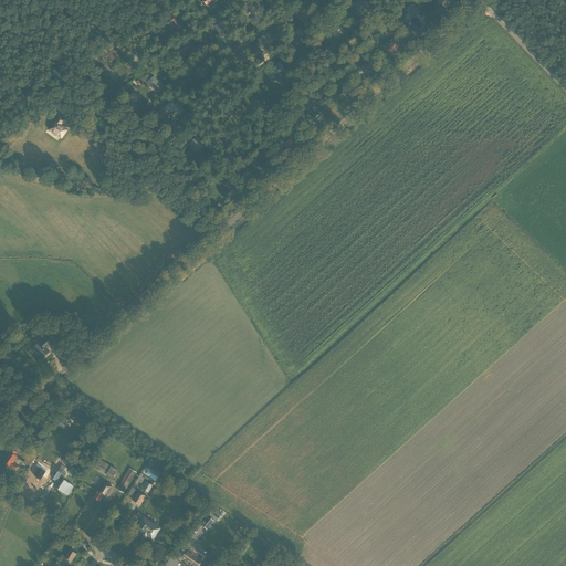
[(363,2),(362,1),(360,2),(359,1),(354,4),(358,12),(365,8),(367,11),(369,9),(365,1),(363,2)]
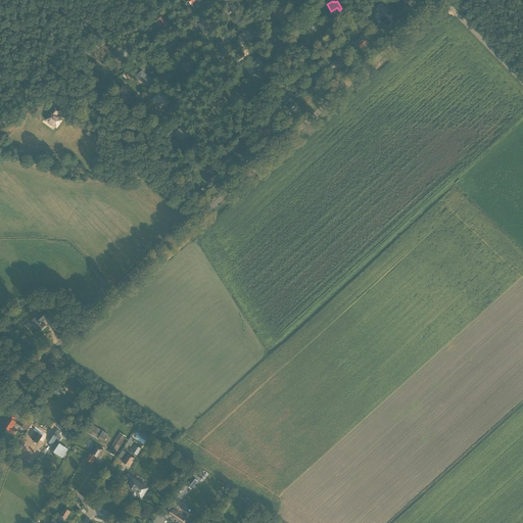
[(239,4),(238,4),(236,2),(231,6),(235,12),(240,9),(238,5),(239,5),(239,4)]
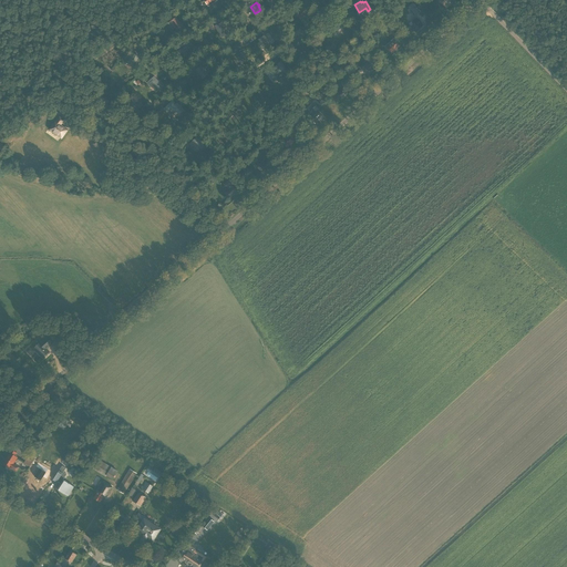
[(408,8),(415,16),(419,13),(411,4),(408,8)]
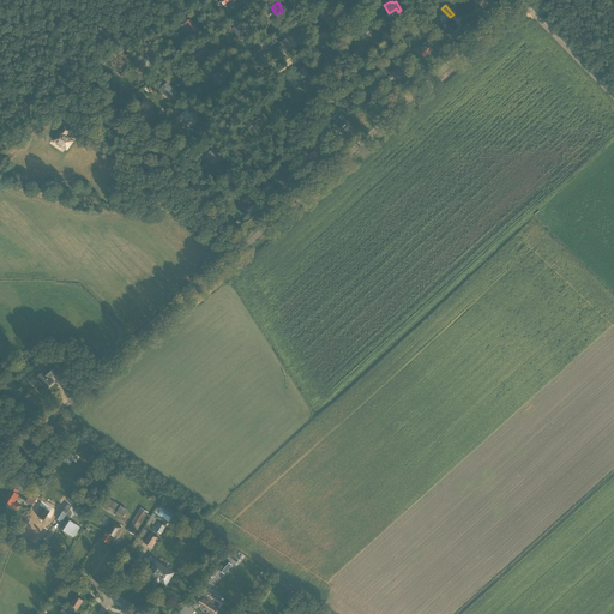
[(327,10),(321,16),(325,19),(329,17),(330,18),(330,17),(332,14),(327,10)]
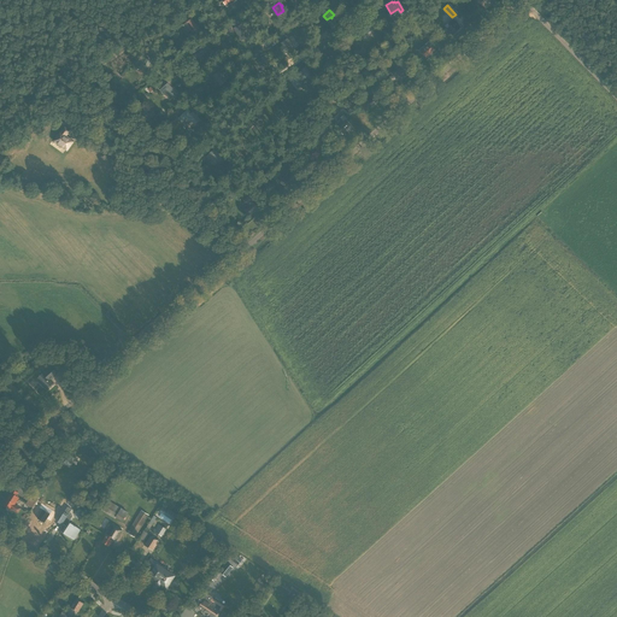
[(452,35),(456,31),(456,33),(460,28),(453,19),(448,24),(451,27),(447,29),(452,35)]
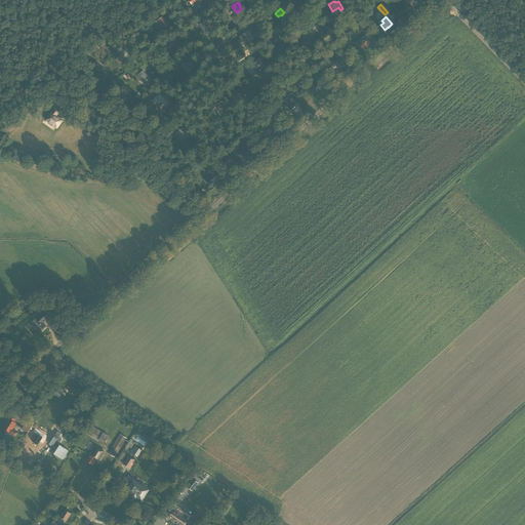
[(158,21),(159,21),(165,30),(170,26),(168,23),(167,24),(163,17),(158,21)]
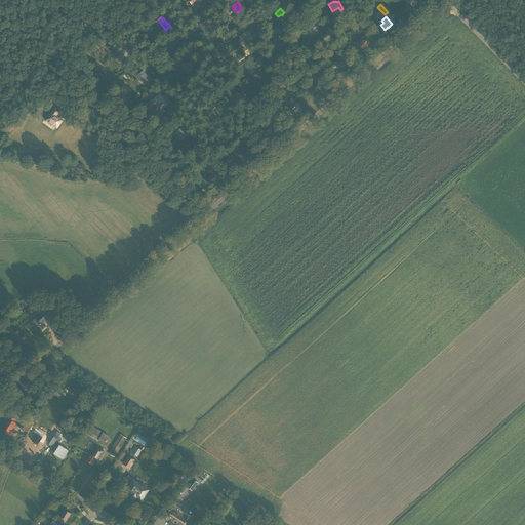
[(310,21),(303,28),(308,32),(315,25),(310,21)]
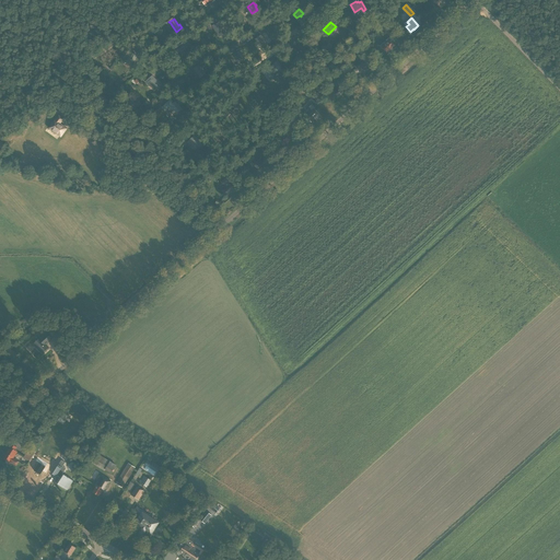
[(219,23),(212,26),(219,37),(225,34),(219,23)]
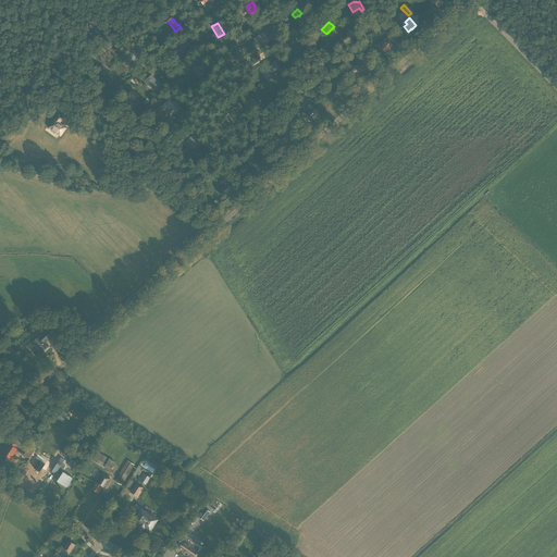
[(261,38),(259,36),(254,39),(256,41),(255,42),(259,48),(265,42),(261,38)]
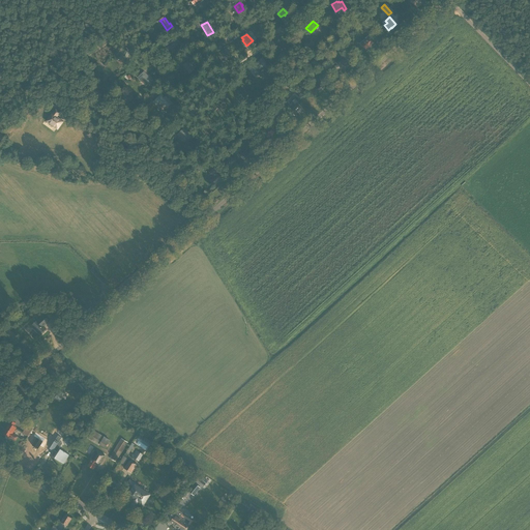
[(369,37),(361,45),(366,50),(374,43),(369,37)]
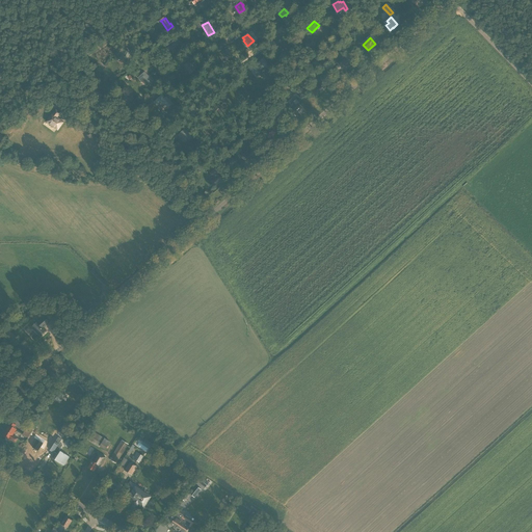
[(179,43),(179,42),(177,40),(166,47),(169,51),(176,47),(179,52),(183,49),(179,43)]
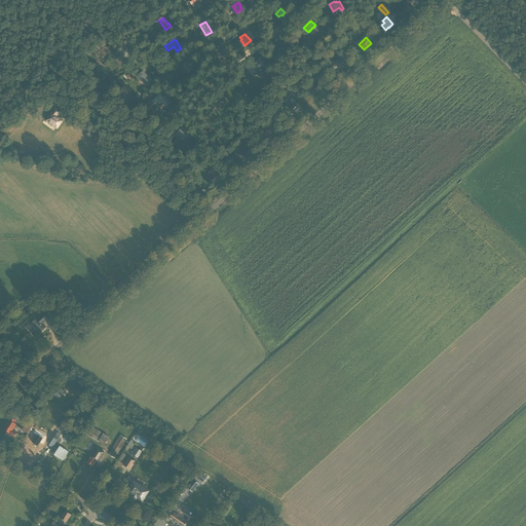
[(287,46),(288,46),(285,41),(278,46),(282,50),(285,48),(286,49),(288,47),(287,46)]
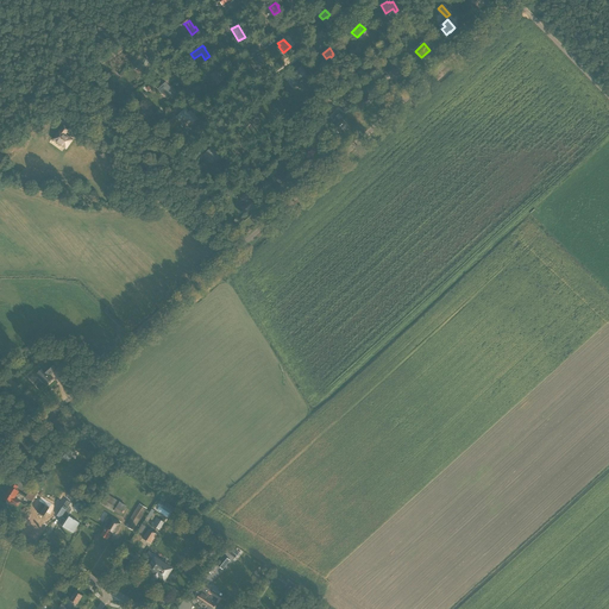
[(262,58),(256,63),(259,69),(267,64),(262,58)]
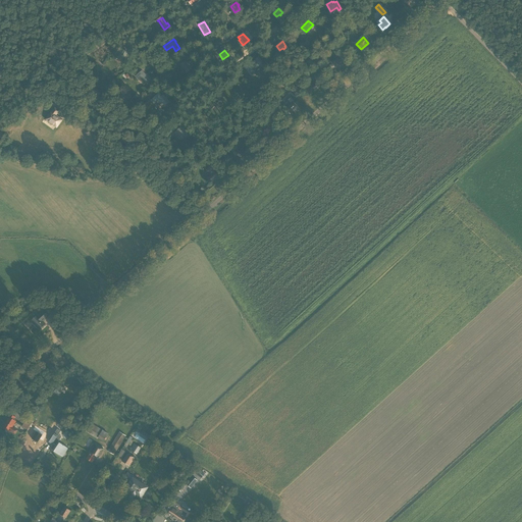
[(123,52),(116,56),(120,63),(128,58),(126,55),(126,56),(123,52)]
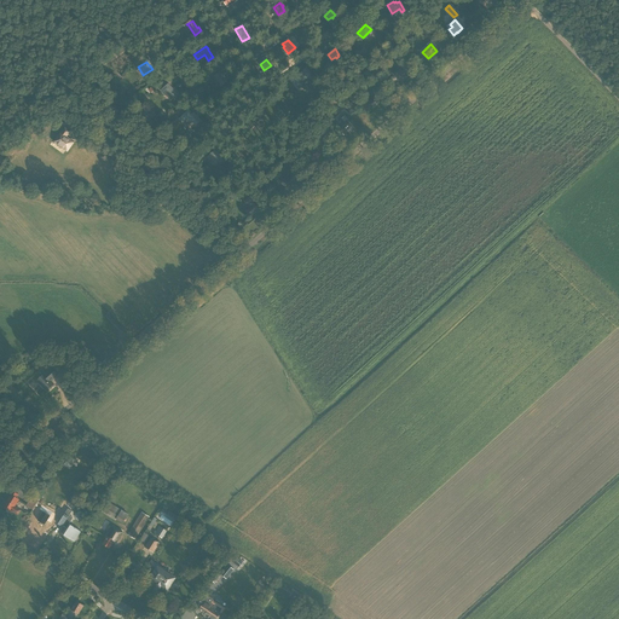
[(399,68),(393,74),(401,82),(408,77),(399,68)]
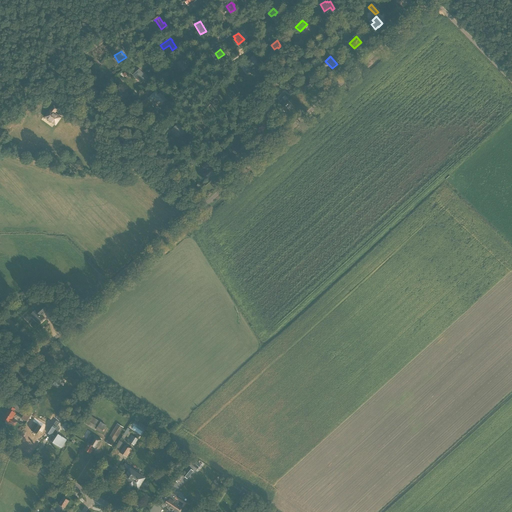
[(261,67),(256,59),(253,61),(251,59),(245,63),(245,62),(240,66),(245,73),(250,69),(249,68),(255,64),(258,67),(256,69),(257,70),(261,67)]
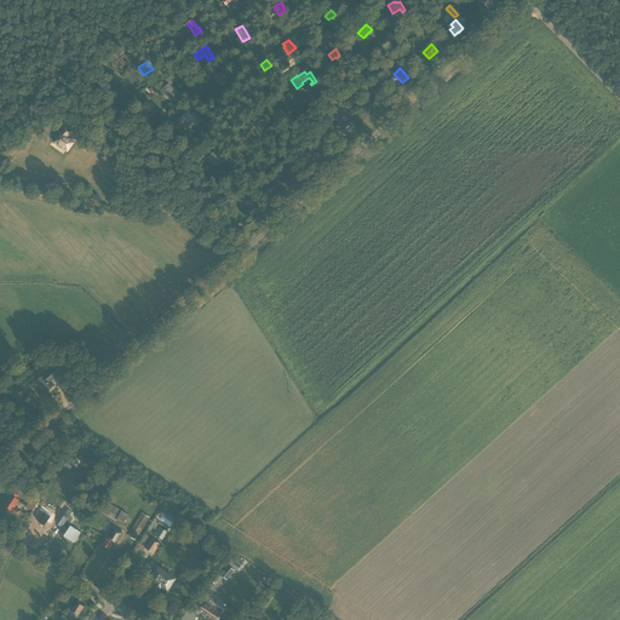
[(219,73),(214,76),(218,82),(219,81),(222,85),(227,81),(219,73)]
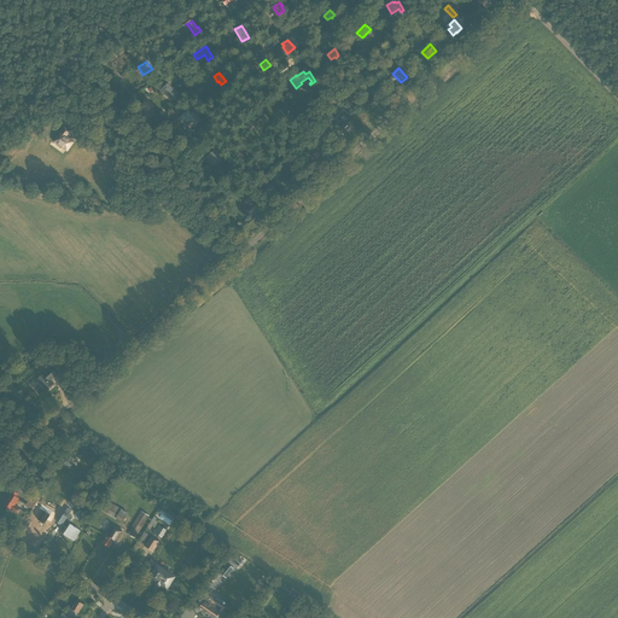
[(170,87),(169,88),(167,85),(161,91),(164,94),(167,92),(173,99),(178,94),(170,87)]
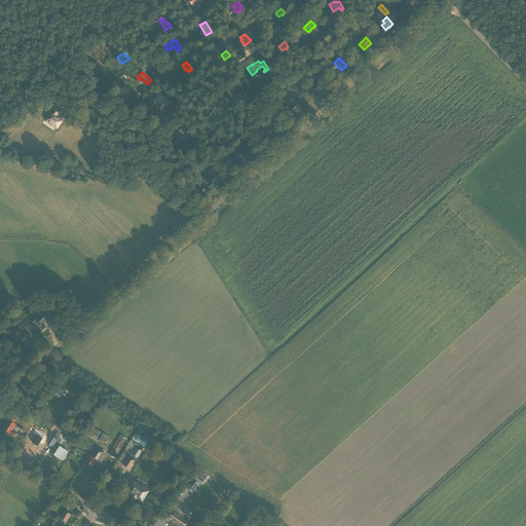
[(164,104),(165,106),(171,102),(164,96),(163,97),(160,94),(152,102),(155,105),(159,102),(161,105),(163,105),(164,104)]
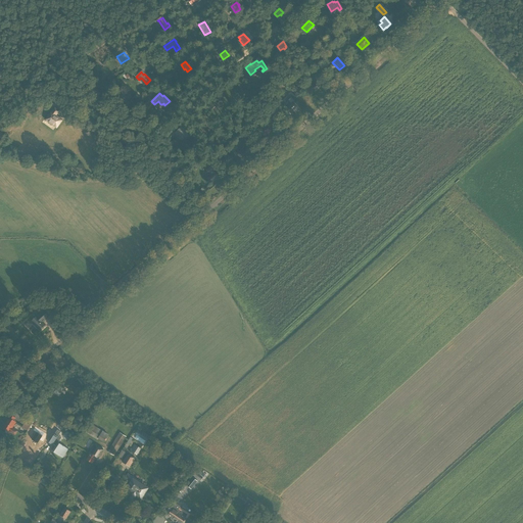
[(291,103),(287,107),(291,112),(297,106),(293,102),(294,101),(291,98),(288,100),(291,103)]
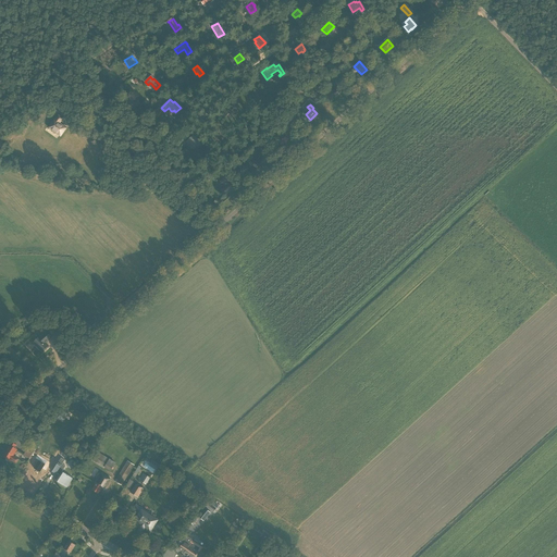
[(54,120),(49,127),(60,136),(66,128),(59,123),(63,119),(59,115),(56,121),(54,120)]
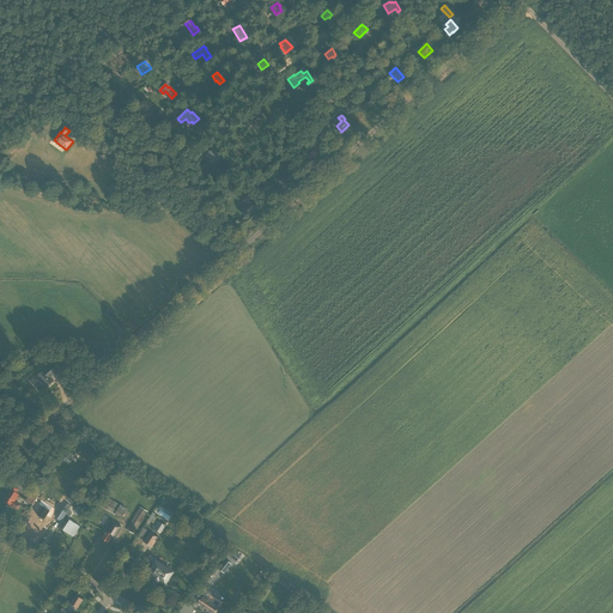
[(107,131),(101,135),(111,149),(117,143),(107,131)]
